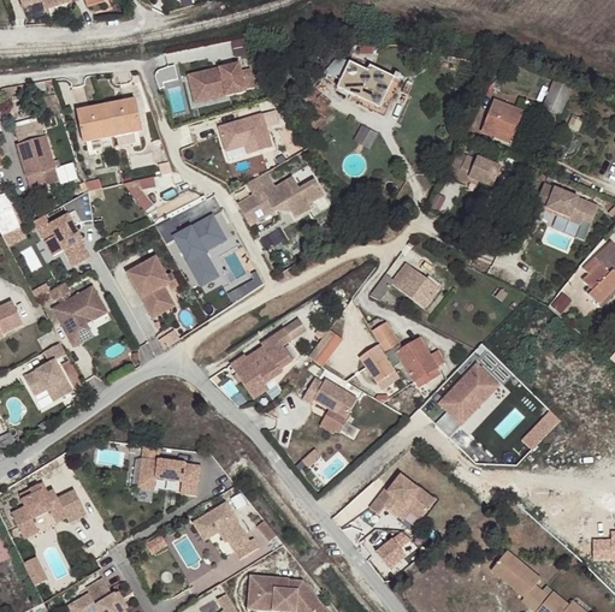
[(18,0),(21,5),(34,0),(41,0),(42,7),(46,6),(49,15),(70,9),(66,0),(18,0)]
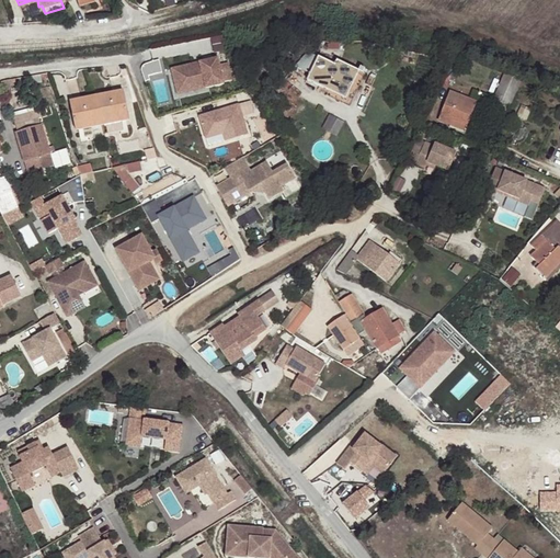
[(347,88),(357,68),(336,58),(334,64),(318,55),(307,77),(328,88),(332,80),(347,88)]
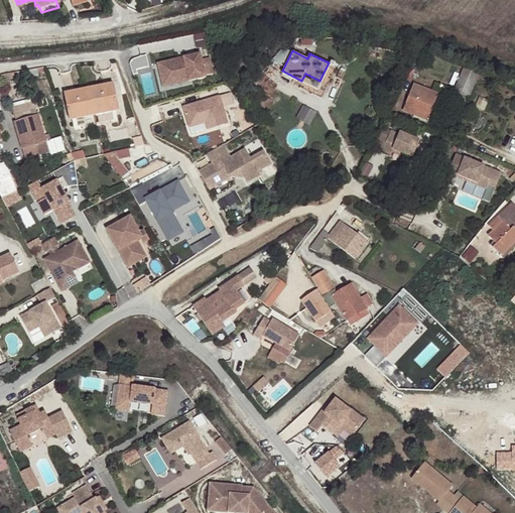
[(132,54),(134,71),(152,68),(150,51),(132,54)]
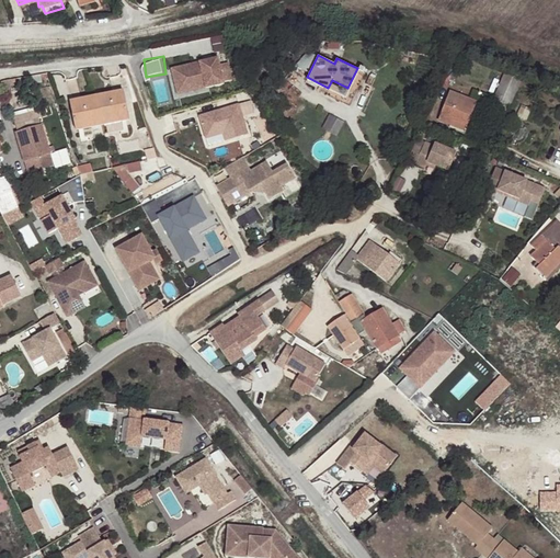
[(223,81),(216,56),(198,60),(198,64),(194,64),(194,60),(173,66),(179,87),(198,82),(200,87),(223,81)]
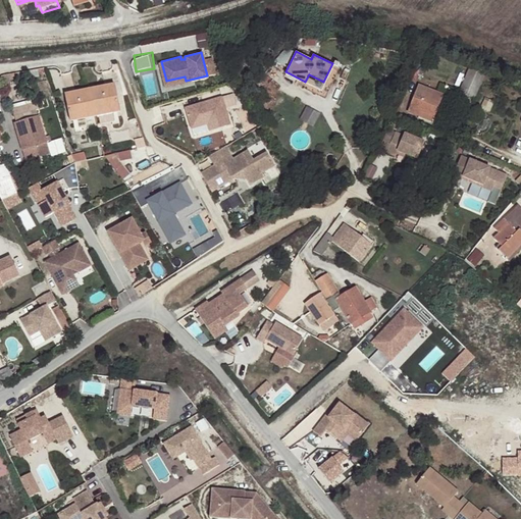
[(166,81),(161,61),(158,62),(163,86),(186,81),(185,76),(166,81)]
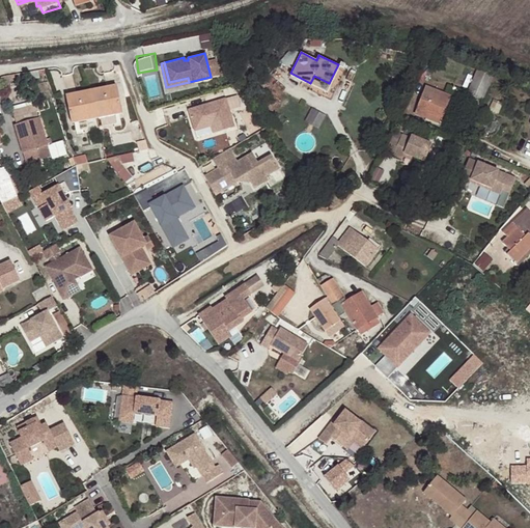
[(310,83),(308,88),(330,99),(344,67),(338,64),(329,83),(314,76),(310,83)]
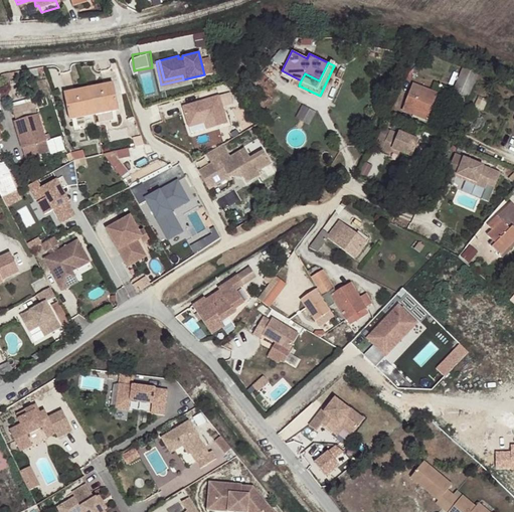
[(468,94),(478,71),(462,64),(452,87),(468,95),(468,94)]
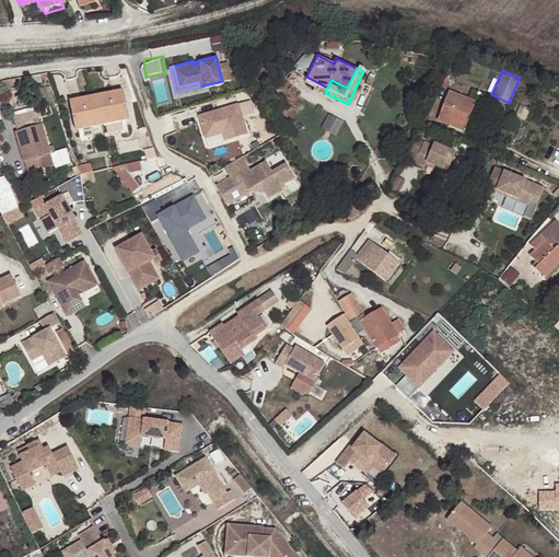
[(123,88),(95,93),(101,119),(128,114),(123,88)]
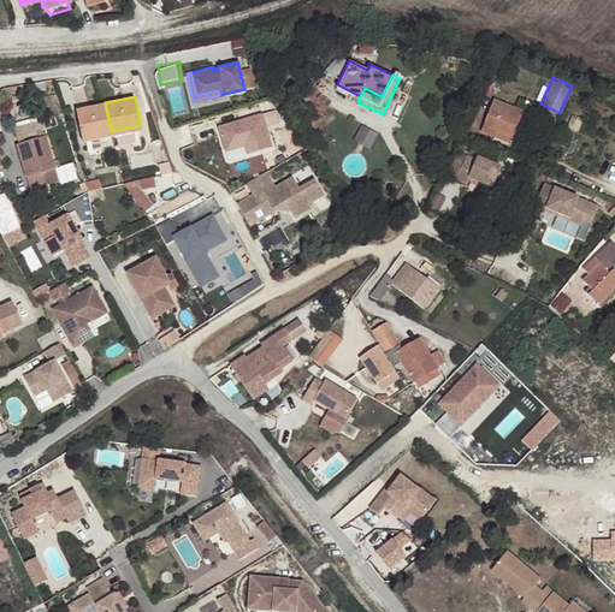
[(521,108),(494,96),(480,129),(495,135),(497,128),(512,134),(521,108)]
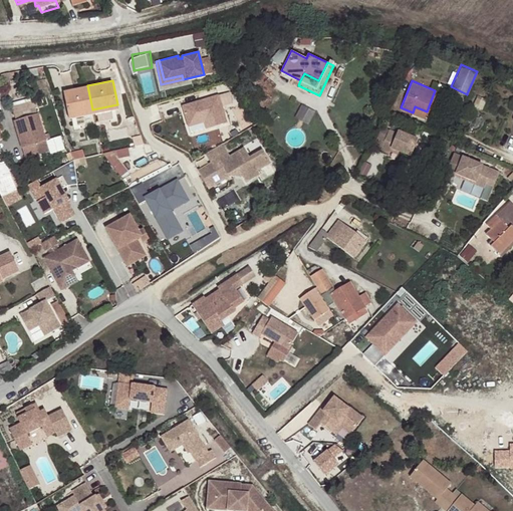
[(92,109),(87,85),(64,90),(68,114),(92,109)]
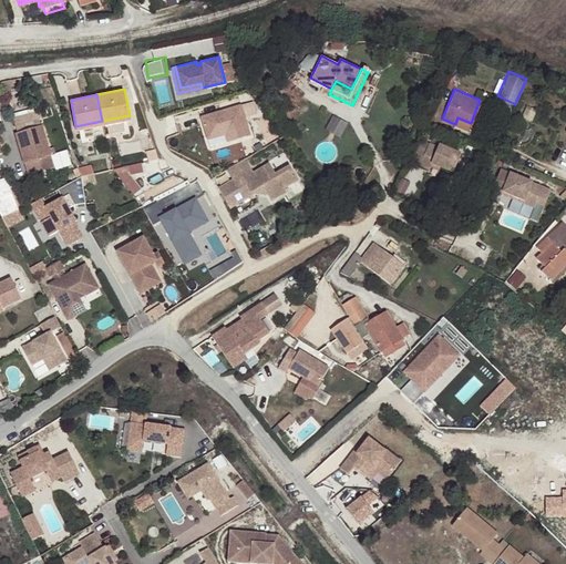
[(239,108),(198,116),(202,135),(224,130),(227,142),(246,137),(239,108)]
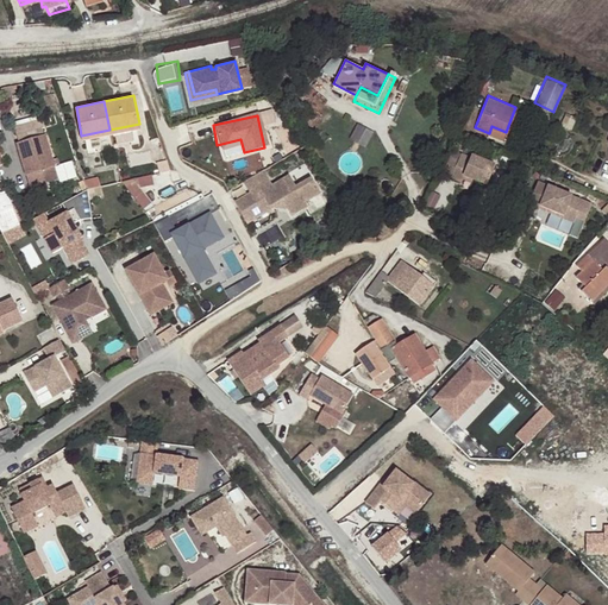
[(352,134),(367,143),(375,127),(361,119),(352,134)]
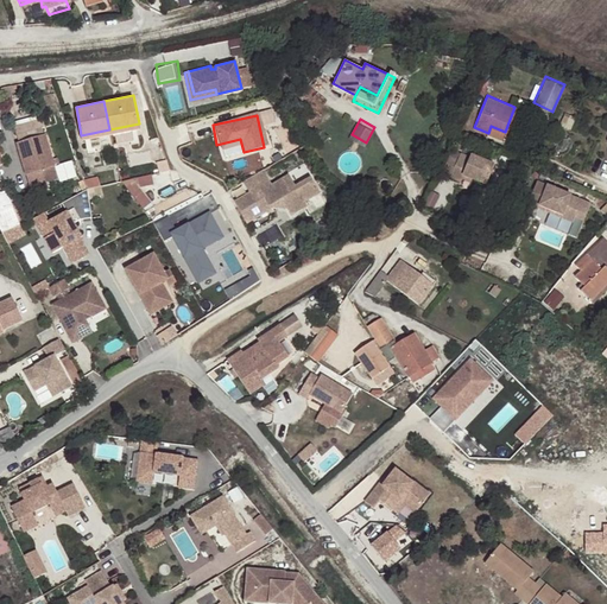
[(109,129),(111,133),(139,127),(139,124),(109,129)]
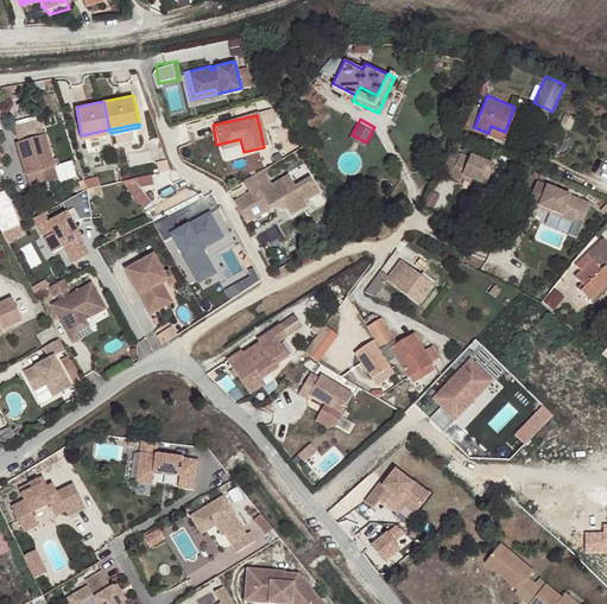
[(82,139),(111,133),(109,129),(81,135),(82,139)]
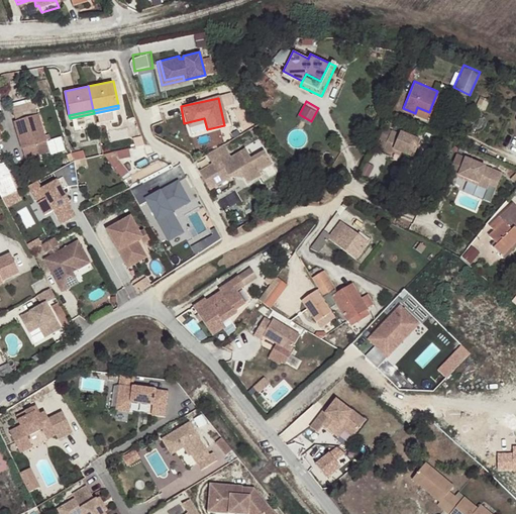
[(24,145),(42,140),(49,138),(47,132),(43,133),(37,113),(13,120),(20,146),(24,145)]
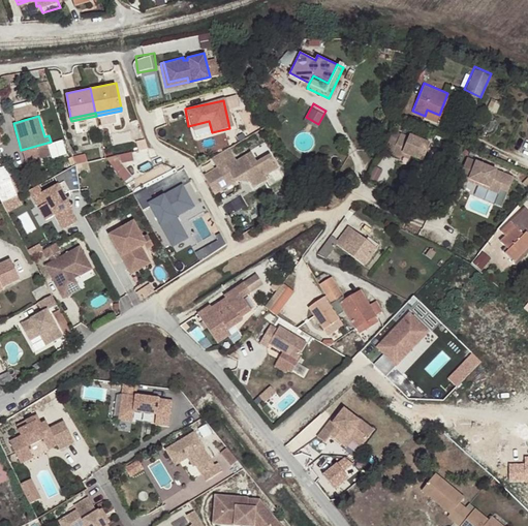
[(209,121),(188,126),(189,129),(206,126),(208,133),(212,132),(209,121)]
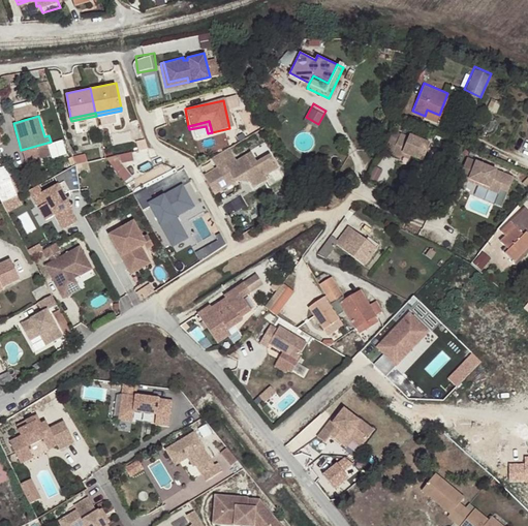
[(422,156),(428,140),(408,131),(406,133),(399,130),(392,148),(400,151),(401,148),(408,151),(422,156)]
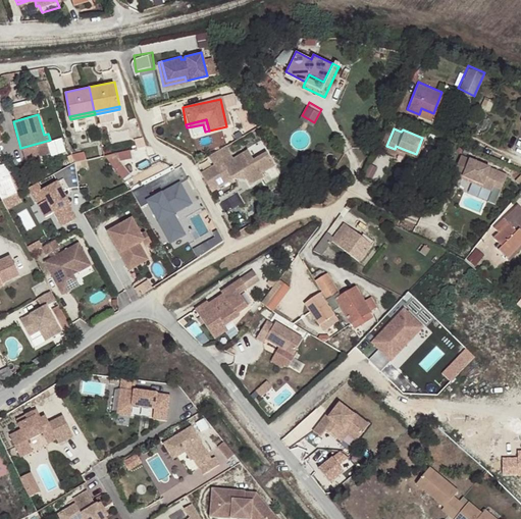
[(45,148),(43,142),(24,147),(28,154),(45,148)]
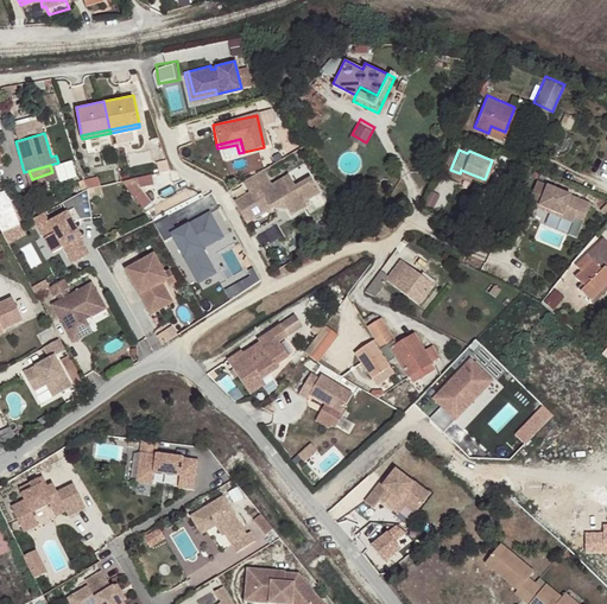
[(304,204),(320,196),(310,180),(295,189),(289,177),(260,192),(258,189),(233,202),(245,224),(272,209),(273,204),(280,201),(290,217),(307,209),(304,204)]
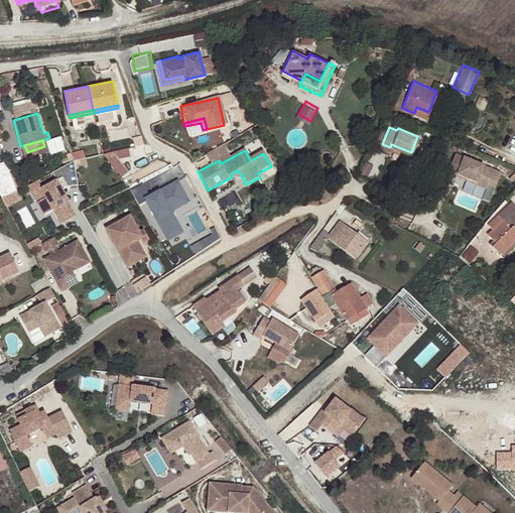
[(490,164),(456,150),(447,170),(457,173),(458,170),(465,173),(464,177),(486,186),(491,174),(487,172),(490,164)]
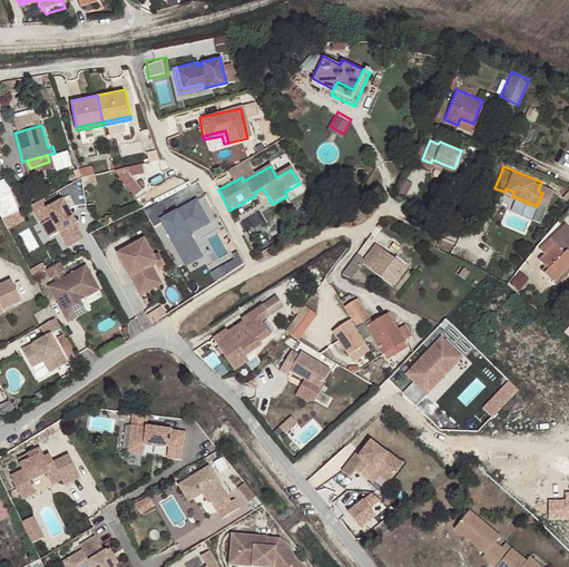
[(38,199),(32,202),(47,234),(58,228),(65,241),(81,234),(70,209),(84,204),(84,176),(57,187),(61,198),(42,207),(38,199)]
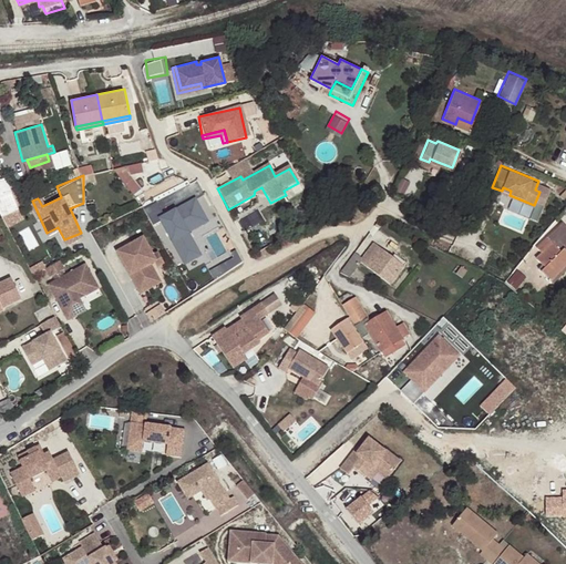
[(18,207),(18,206),(4,176),(0,177),(0,215),(18,207)]
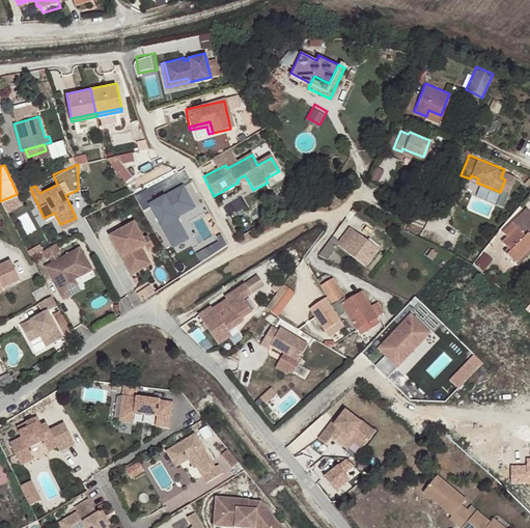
[(163,248),(185,237),(173,214),(192,203),(180,183),(154,197),(147,186),(134,192),(163,248)]
